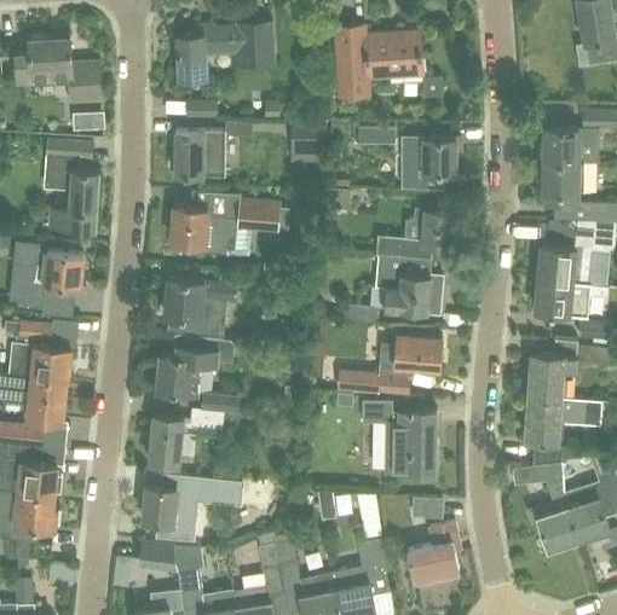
[(616,0),(577,0),(584,42),(589,42),(593,63),(616,58),(616,32),(615,32),(613,22),(616,21),(616,0)]
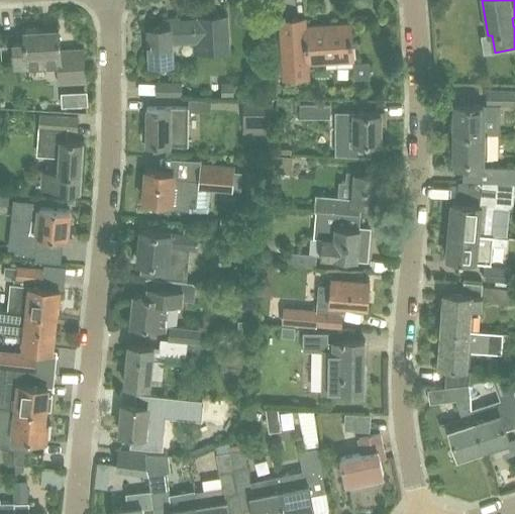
[(195,18),(195,21),(162,23),(163,29),(148,30),(149,66),(171,65),(170,45),(190,44),(191,57),(228,55),(226,17),(195,18)]
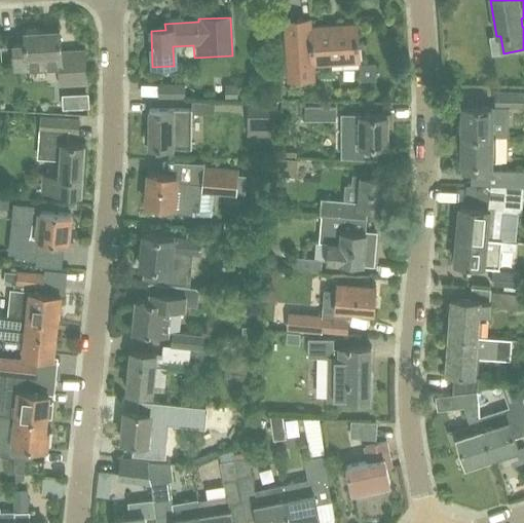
[(284,23),(286,49),(286,62),(287,83),(312,82),(311,66),(358,63),(356,25),(308,28),(309,30),(300,31),(299,22),(284,23)]
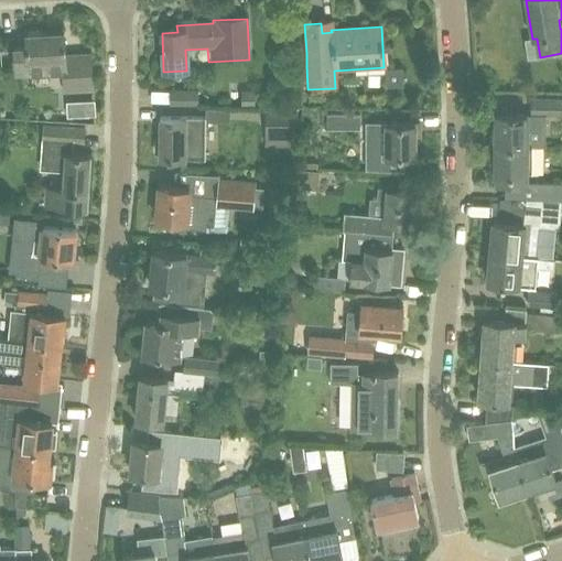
[(13,74),(63,71),(64,92),(93,89),(90,55),(65,56),(63,32),(25,34),(25,47),(12,49),(13,74)]
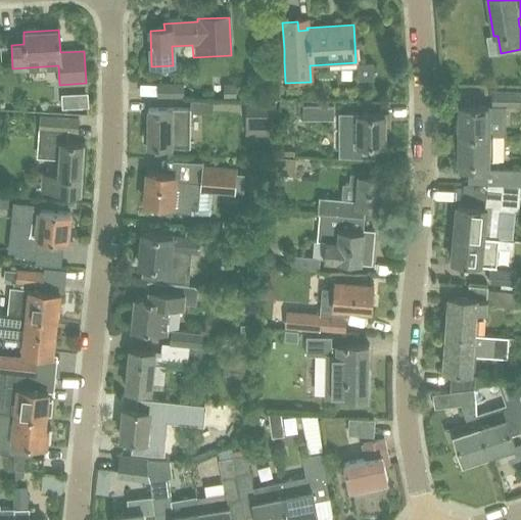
[(0,48),(9,47),(8,37),(0,38),(0,48)]
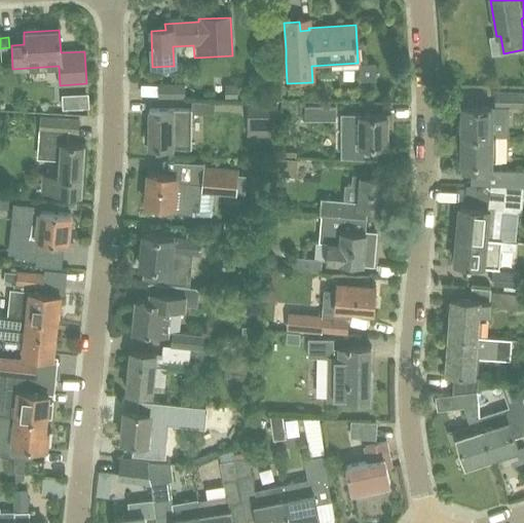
[(357,63),(358,80),(374,79),(373,62),(357,63)]
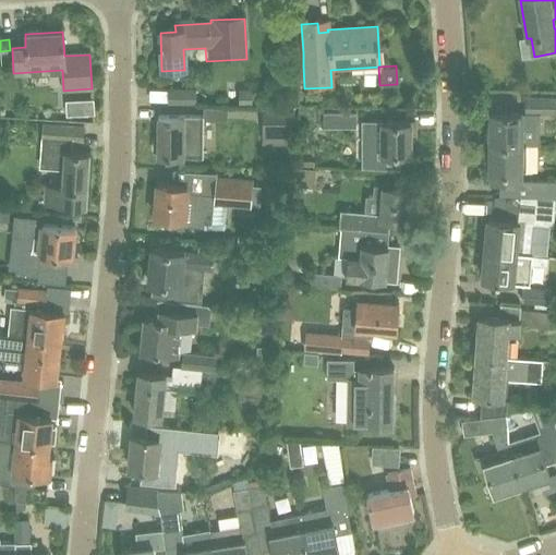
[(166,106),(195,107),(193,91),(166,91),(166,106)]
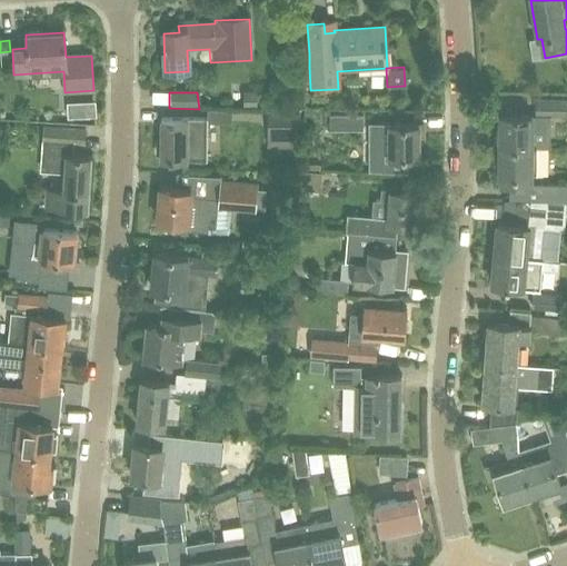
[(496,131),(496,146),(499,146),(499,148),(530,148),(530,149),(540,149),(548,149),(548,119),(566,119),(566,101),(534,100),(534,118),(531,118),(531,117),(500,117),(500,132),(496,131)]
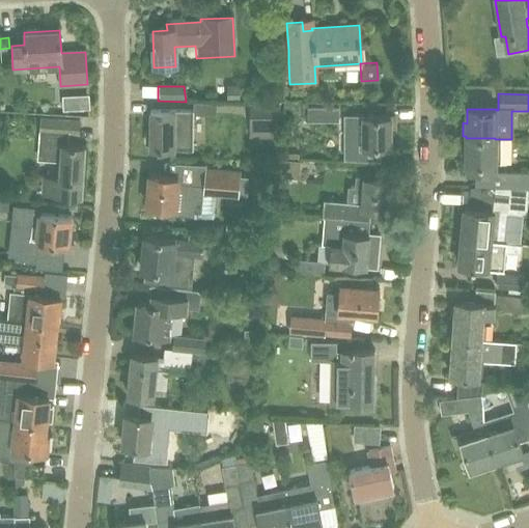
[(86,96),(73,98),(74,110),(87,109),(86,96)]
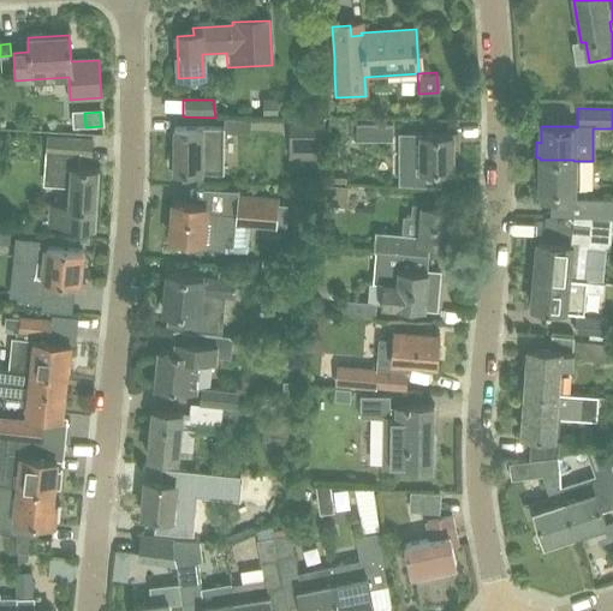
[(321,124),(289,123),(287,161),(320,161),(321,124)]
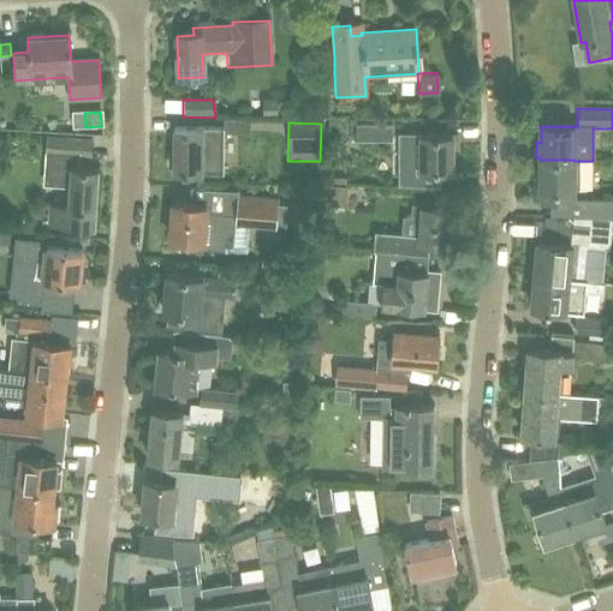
[(355,126),(355,143),(391,143),(391,127),(355,126)]
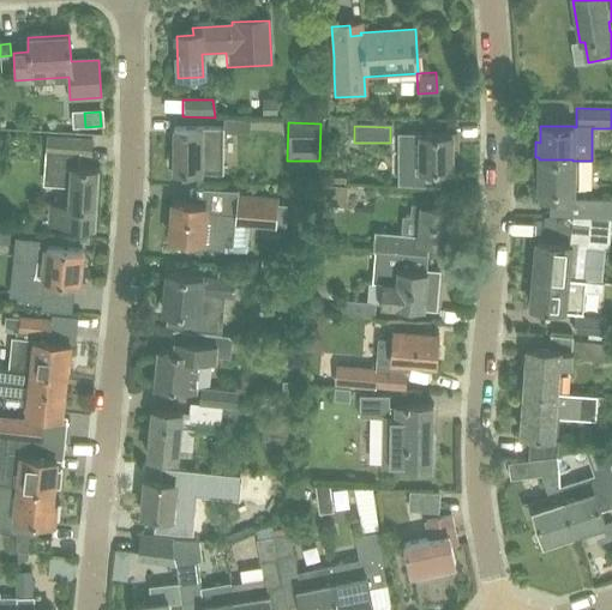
[(169,158),(169,168),(173,169),(173,173),(222,173),(223,134),(222,130),(173,130),(173,156),(169,158)]
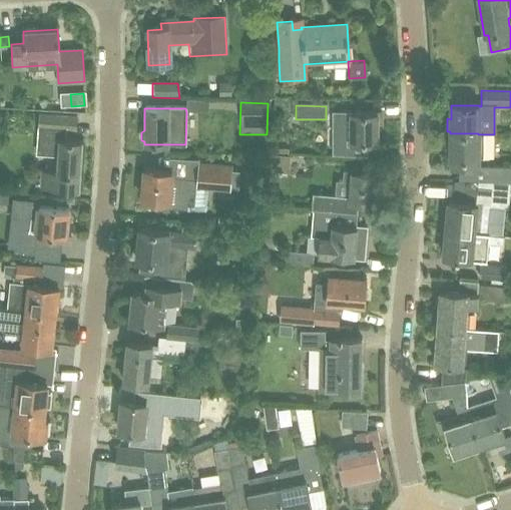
[(381,123),(381,113),(335,112),(335,155),(365,156),(365,141),(377,142),(377,123),(381,123)]
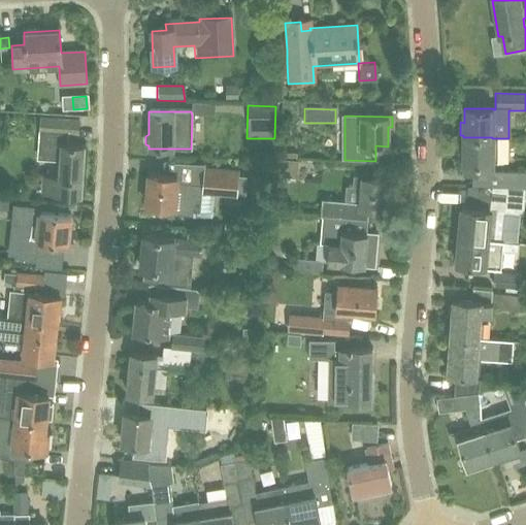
[(60,158),(59,178),(46,177),(45,192),(58,193),(58,194),(80,195),(84,145),(67,144),(67,133),(77,134),(78,122),(39,119),(37,156),(60,158)]
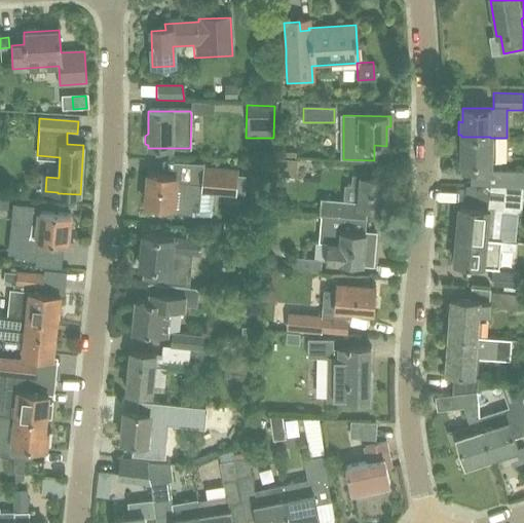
[(461,137),(461,176),(469,176),(488,176),(489,176),(490,172),(490,164),(499,164),(499,138),(490,138),(490,137),(461,137)]
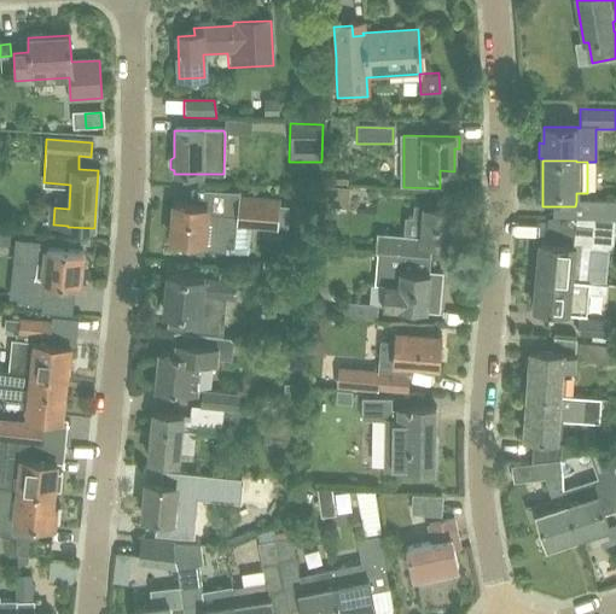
[(349,188),(320,186),(319,205),(348,208),(349,188)]
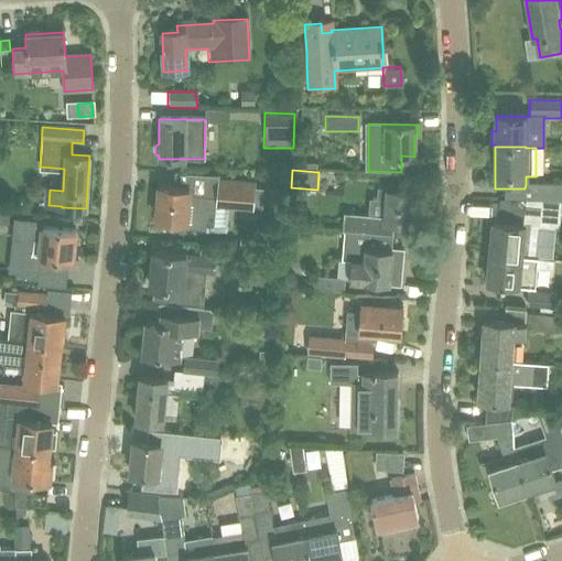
[(190,190),(184,189),(184,190),(159,187),(157,205),(154,206),(153,213),(155,216),(155,219),(175,222),(174,228),(212,233),(213,206),(250,209),(254,185),(218,182),(216,198),(188,195),(190,190)]
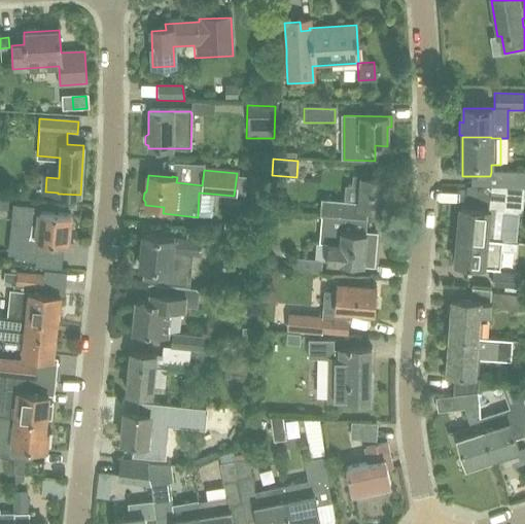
[(524,172),(500,172),(500,189),(522,190),(524,189),(524,172)]
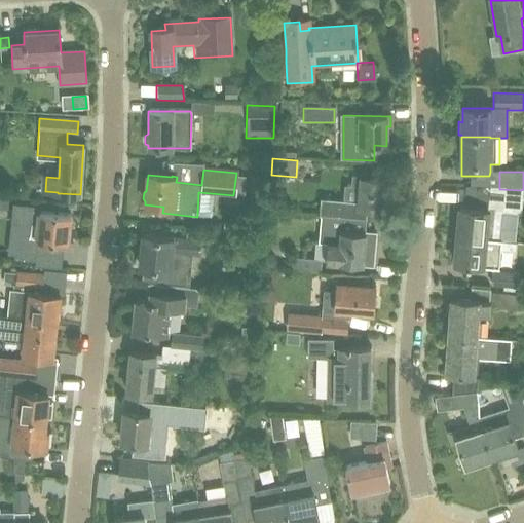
[(361,175),(359,202),(320,198),(317,216),(321,216),(320,217),(365,221),(366,208),(381,210),(384,177),(361,175)]
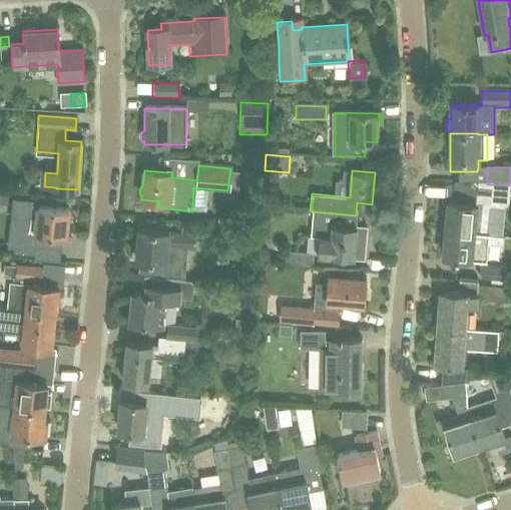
[(257,195),(258,173),(244,172),(243,194),(257,195)]
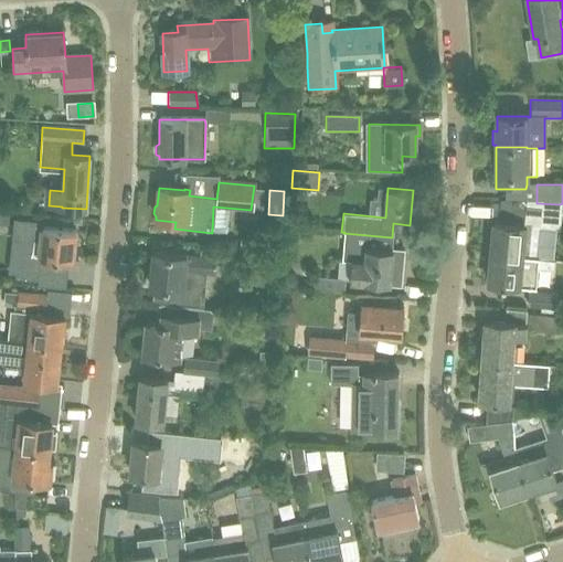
[(494,223),(490,255),(533,260),(535,260),(539,228),(558,229),(560,204),(537,203),(529,202),(527,221),(512,219),(511,224),(494,223)]
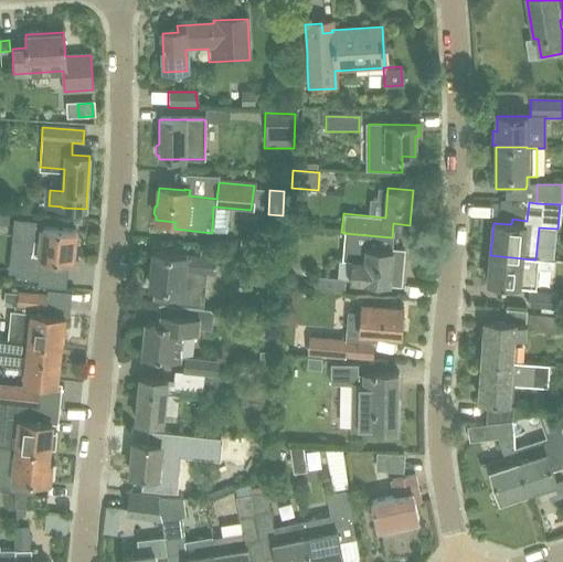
[(72,263),(75,232),(43,229),(43,222),(13,219),(11,239),(25,241),(23,261),(19,261),(16,264),(13,278),(36,282),(38,274),(55,275),(56,261),(72,263)]
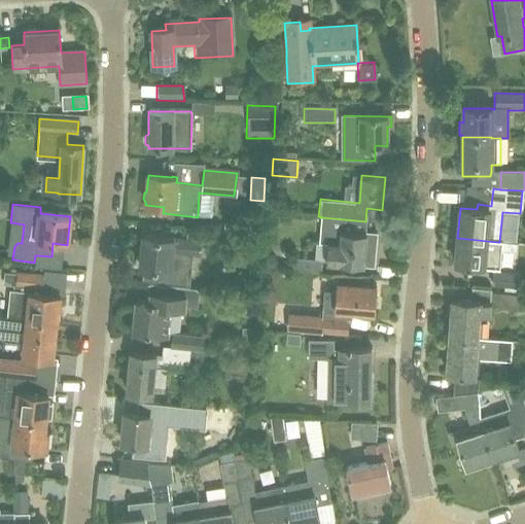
[(324,263),(363,266),(373,267),(376,235),(363,233),(365,221),(320,217),(318,243),(326,244),(324,263)]
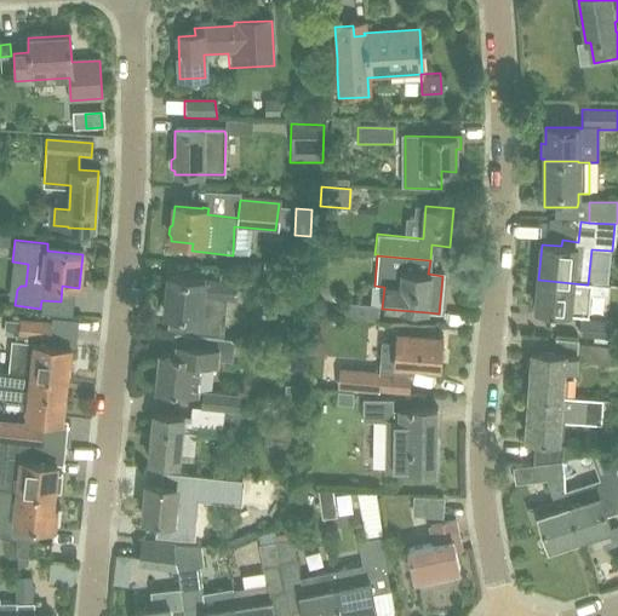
[(200,320),(200,317),(202,298),(235,301),(236,285),(167,277),(164,316),(198,320),(200,320)]
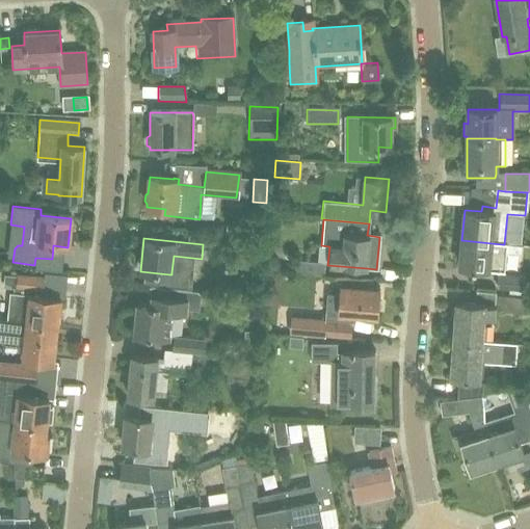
[(461,240),(459,267),(461,267),(461,272),(471,273),(471,268),(488,270),(502,272),(504,255),(520,249),(521,246),(505,245),(505,244),(504,244),(502,244),(461,240)]
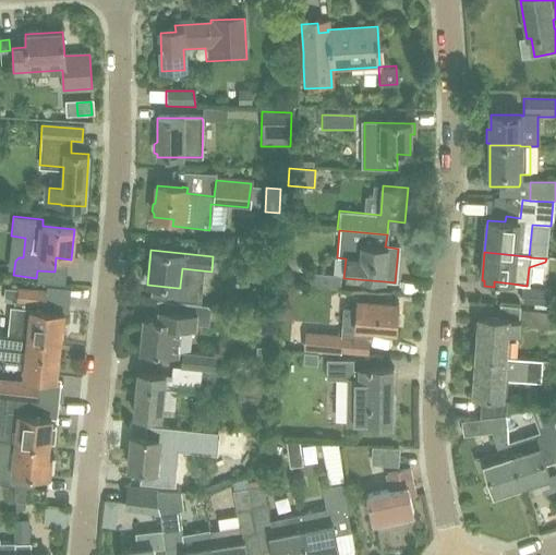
[(287,272),(279,272),(278,285),(291,285),(291,277),(287,272)]
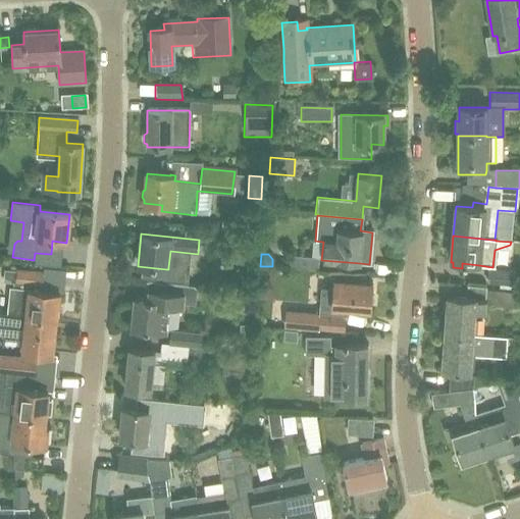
[(317,259),(289,257),(288,268),(316,271),(317,259)]
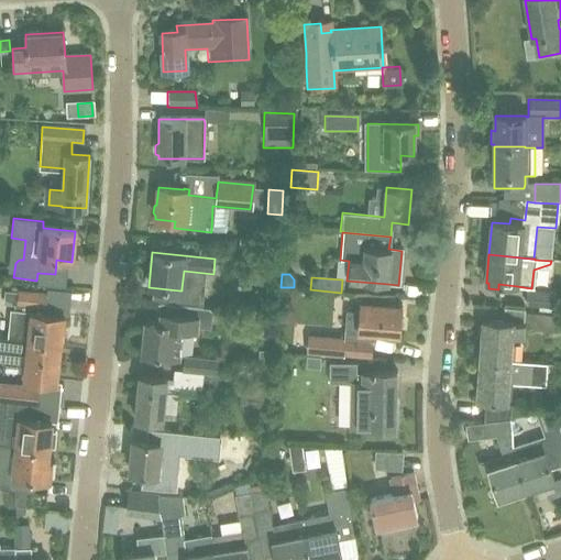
[(538,311),(542,311),(560,314),(560,304),(560,302),(556,302),(557,295),(527,292),(526,306),(539,307),(538,311)]
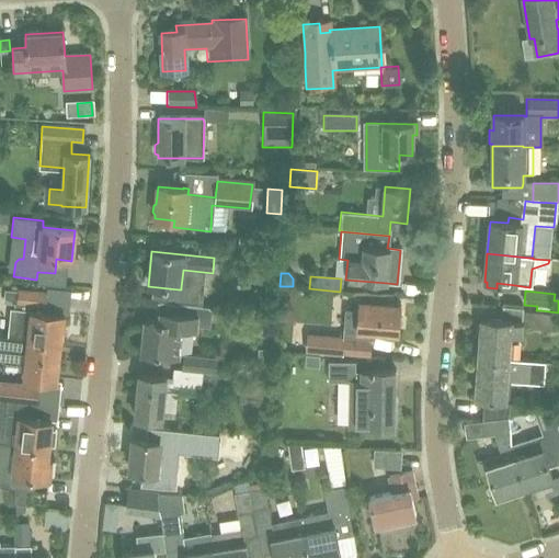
[(14,307),(12,307),(12,310),(9,310),(6,338),(58,343),(59,343),(61,344),(64,316),(43,314),(44,306),(46,307),(47,295),(15,292),(14,307)]
